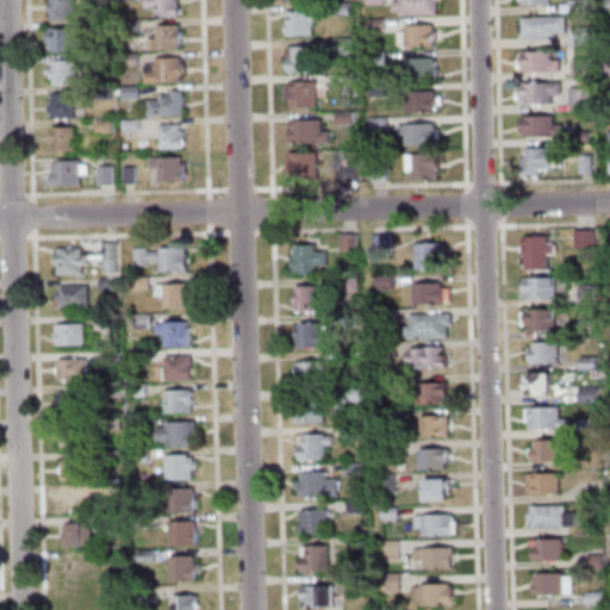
[(49,0),(72,0),(73,18),(49,19),(49,11),(48,11),(47,1),(49,1),(49,0)]
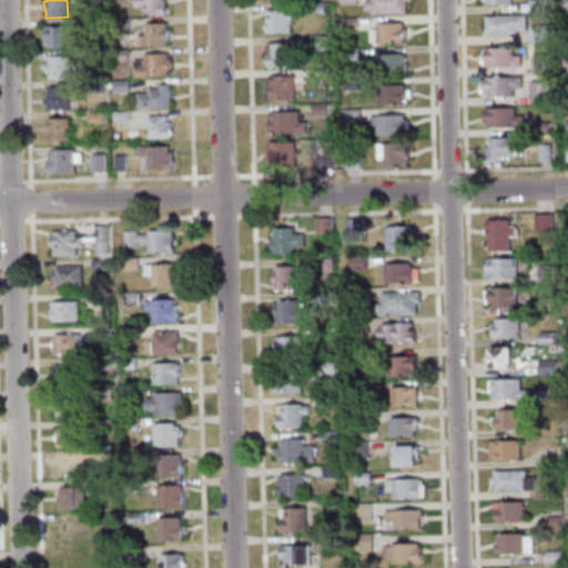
[(163,0),(164,14),(143,16),(143,7),(134,7),(133,0),(163,0)]
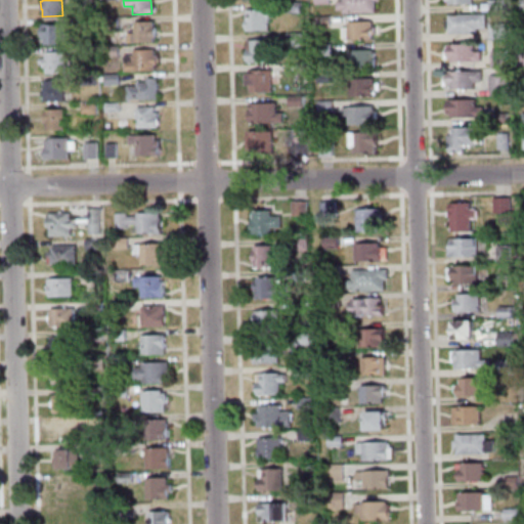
[(342,12),(342,9),(336,9),(336,0),(374,0),(374,11),(342,12)]
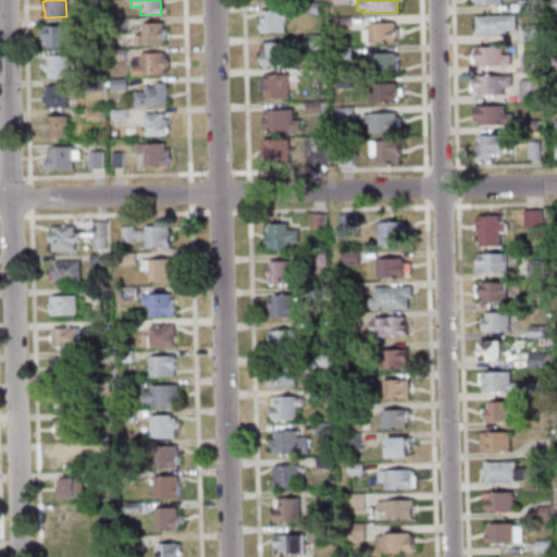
[(518,0),(533,0),(533,10),(518,11),(518,0)]
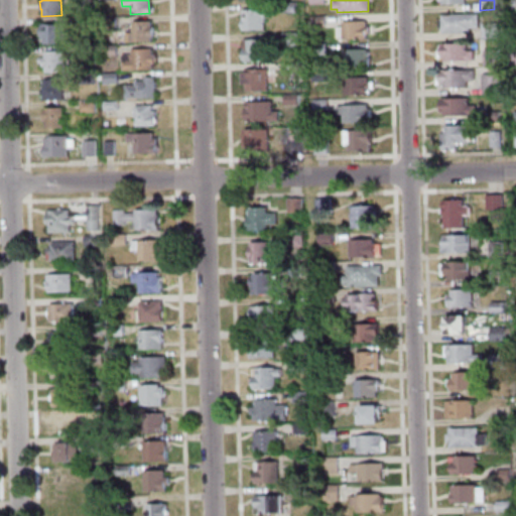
[(294,2),(294,12),(280,12),(280,2),(294,2)]
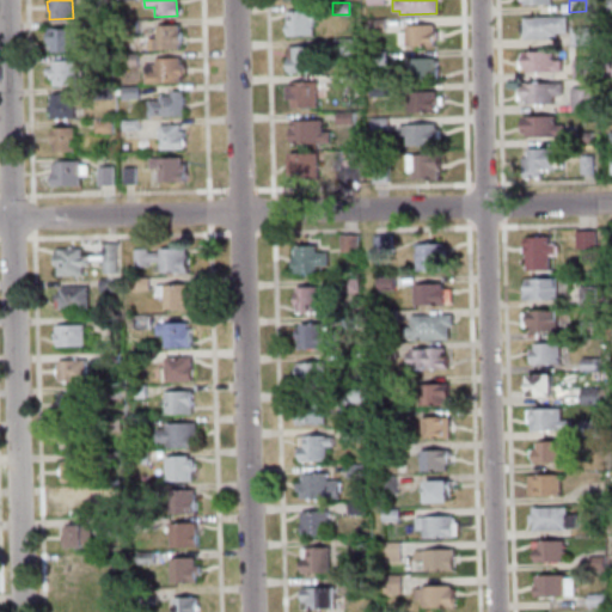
[(319,19),(311,20),(312,35),(286,35),(286,12),(319,11),(319,19)]
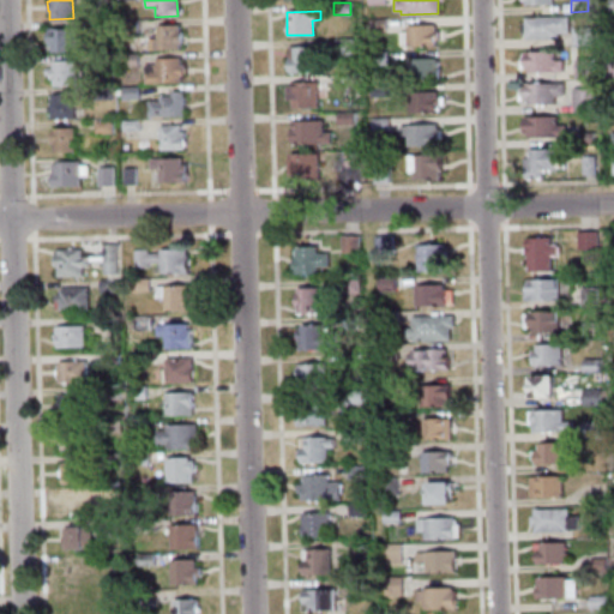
[(567,32),(557,32),(557,37),(524,37),(524,17),(567,16),(567,32)]
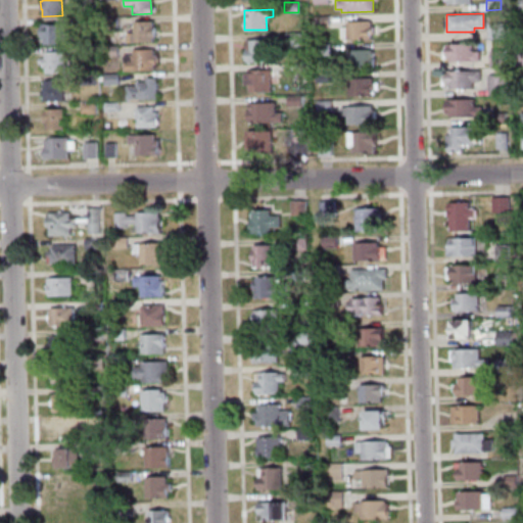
[(313,28),(312,16),(327,16),(327,27),(313,28)]
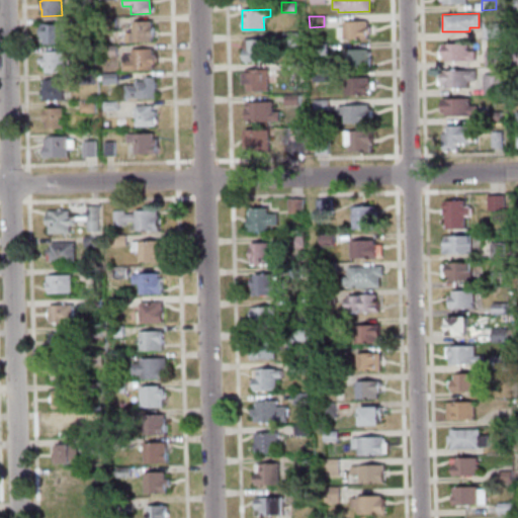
[(90,17),(91,27),(77,27),(76,18),(90,17)]
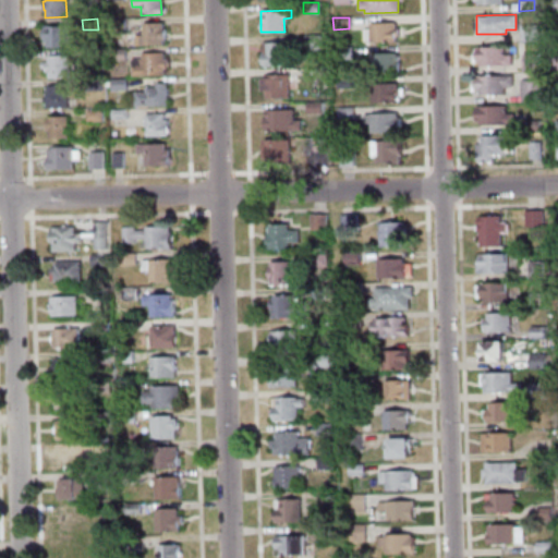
[(124,31),(108,32),(108,20),(124,19),(124,31)]
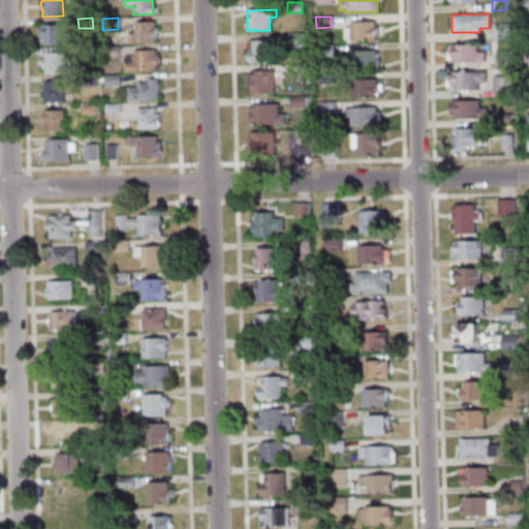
[(154,22),(154,26),(156,26),(156,37),(154,37),(154,41),(128,42),(128,33),(134,33),(134,29),(135,29),(135,23),(154,22)]
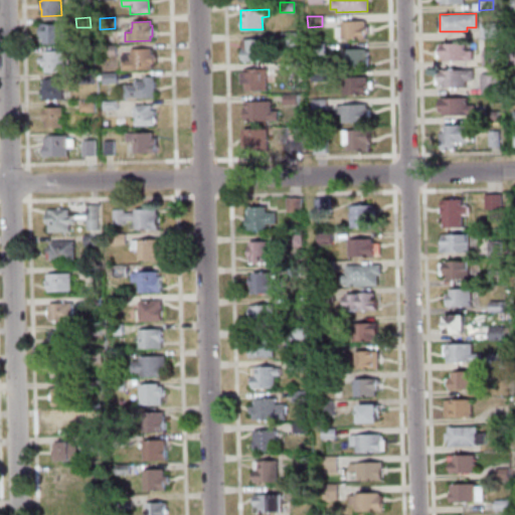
[(341,38),(341,22),(363,22),(364,38),(341,38)]
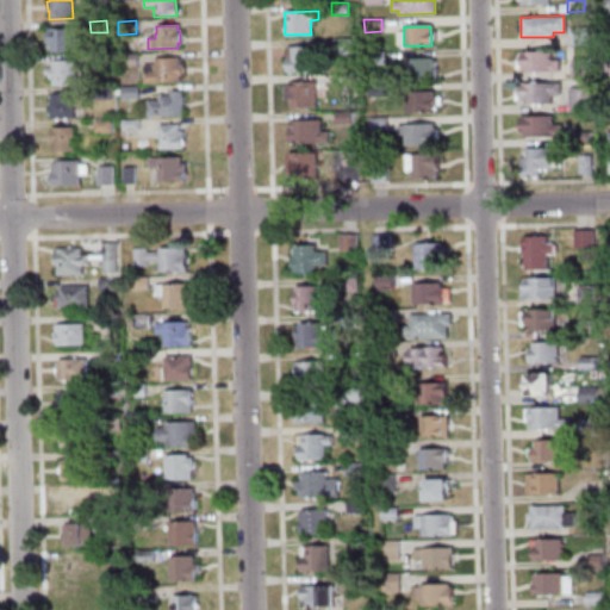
[(587,44),(567,45),(567,29),(587,27),(587,44)]
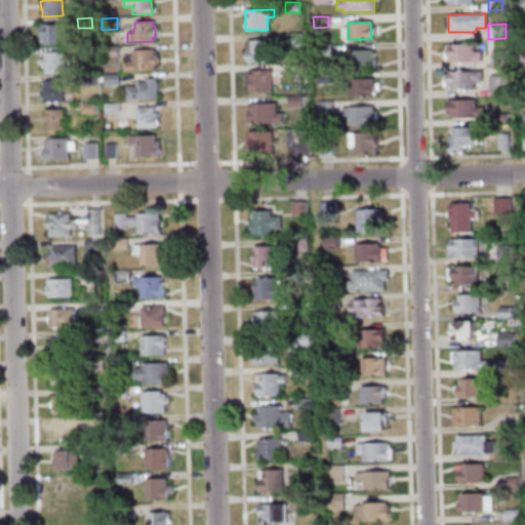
[(62,25),(63,33),(72,33),(72,43),(43,44),(43,38),(41,38),(40,25),(62,25)]
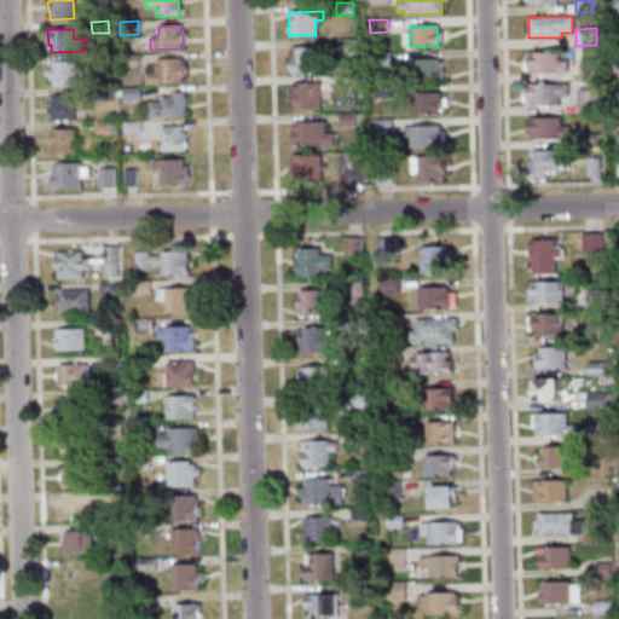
[(337,55),(337,40),(354,39),(354,55),(337,55)]
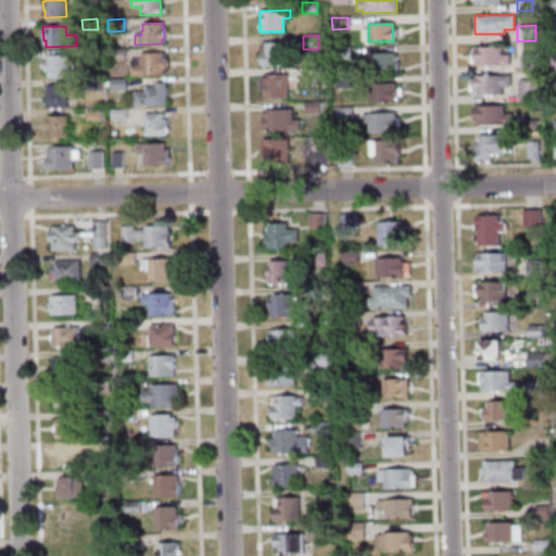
[(261,42),(283,42),(285,65),(261,65),(260,52),(261,52),(261,42)]
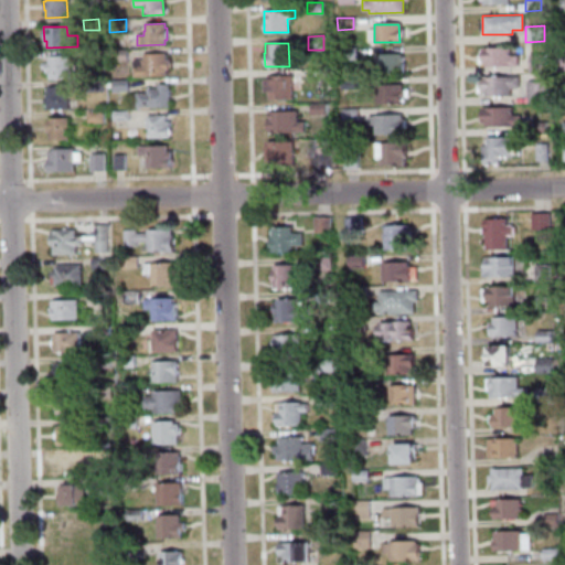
[(340,49),(354,48),(355,57),(341,60),(340,49)]
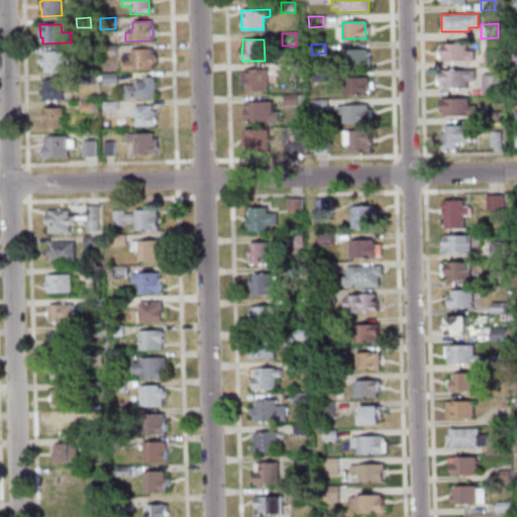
[(441,58),(440,43),(466,43),(467,50),(473,50),(473,60),(443,61),(443,58),(441,58)]
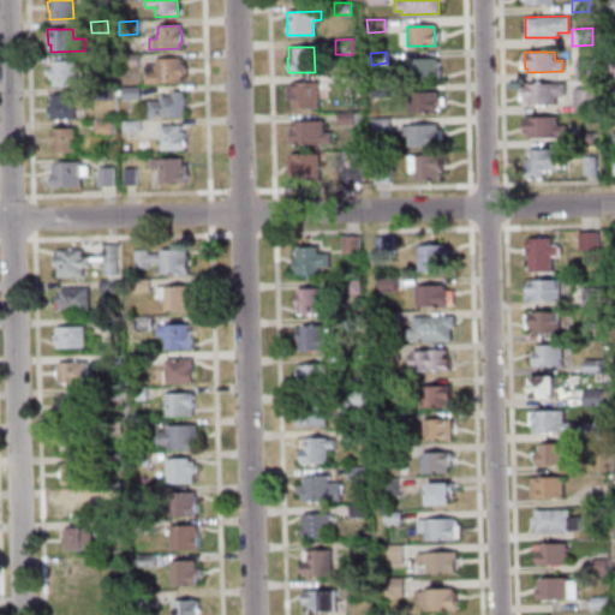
[(120,53),(137,53),(137,66),(121,66),(120,53)]
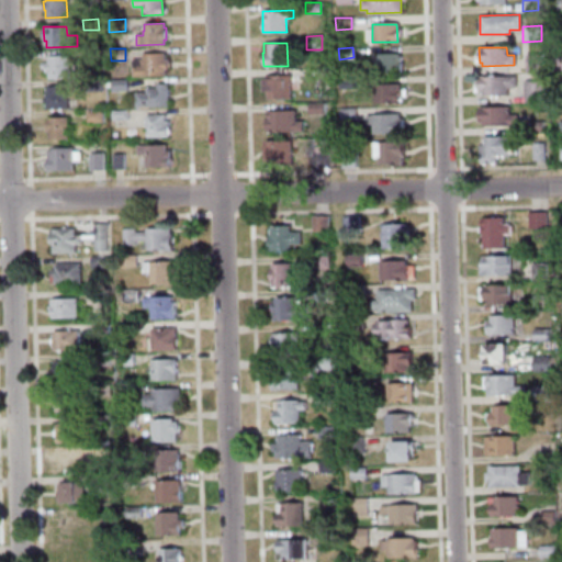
[(87,60),(86,51),(100,51),(100,60),(87,60)]
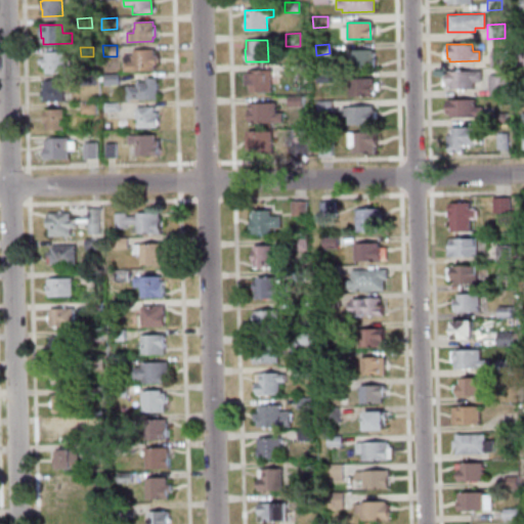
[(123,55),(133,55),(132,50),(153,49),(154,55),(156,55),(156,63),(154,63),(154,70),(124,71),(123,55)]
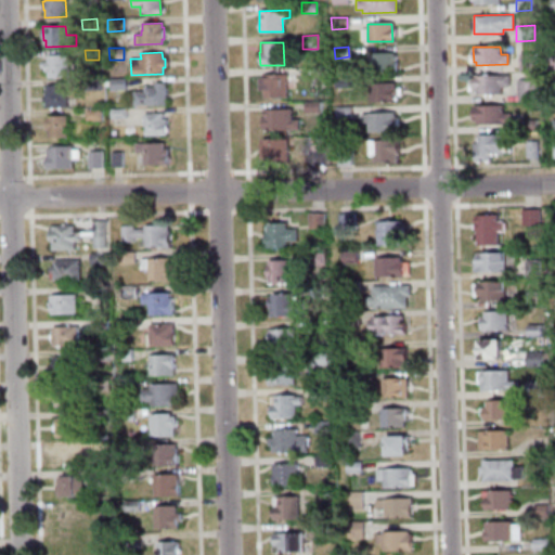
[(368,53),(392,52),(392,61),(396,61),(396,71),(369,72),(368,53)]
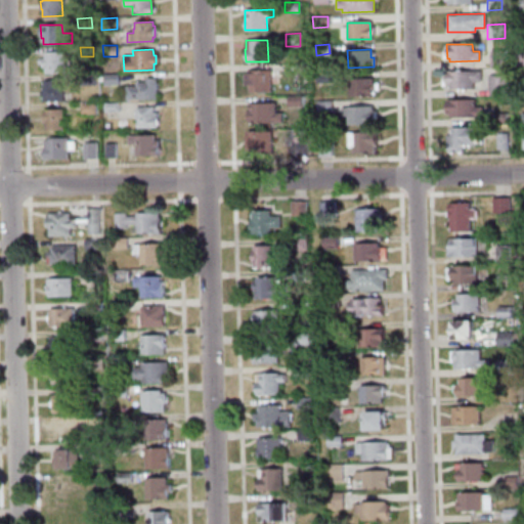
[(504,66),(490,67),(490,51),(504,50),(504,66)]
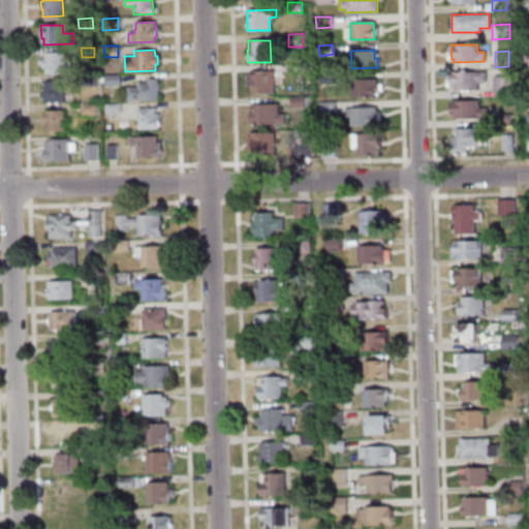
[(43,52),(65,52),(65,73),(44,73),(44,67),(42,67),(41,63),(39,63),(39,59),(43,59),(43,52)]
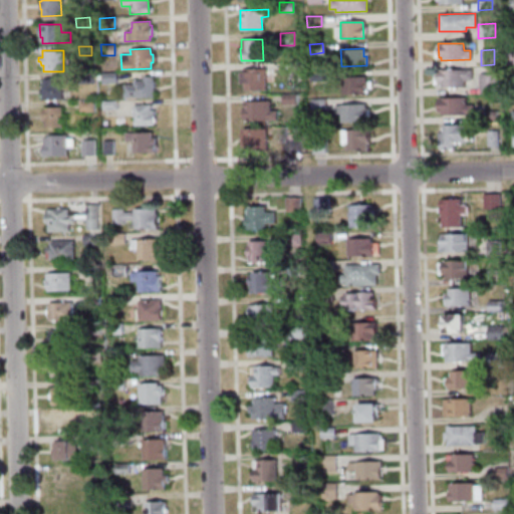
[(513,51),(513,63),(505,64),(505,51),(513,51)]
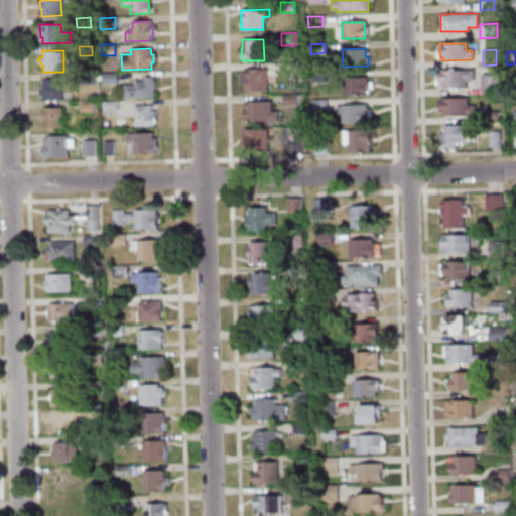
[(266,69),(266,90),(244,90),(244,83),(243,84),(242,72),(244,72),(244,70),(266,69)]
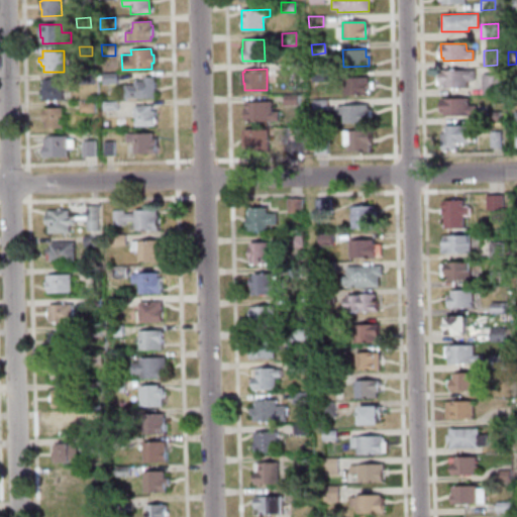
[(474,81),(466,81),(466,87),(443,87),(443,83),(440,83),(439,71),(473,70),(474,81)]
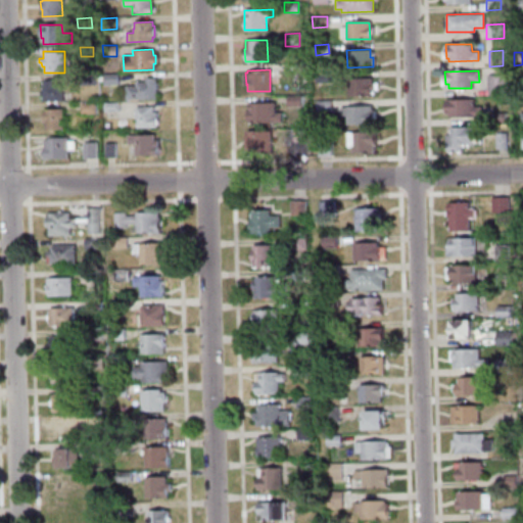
[(103,85),(103,74),(117,73),(117,84),(103,85)]
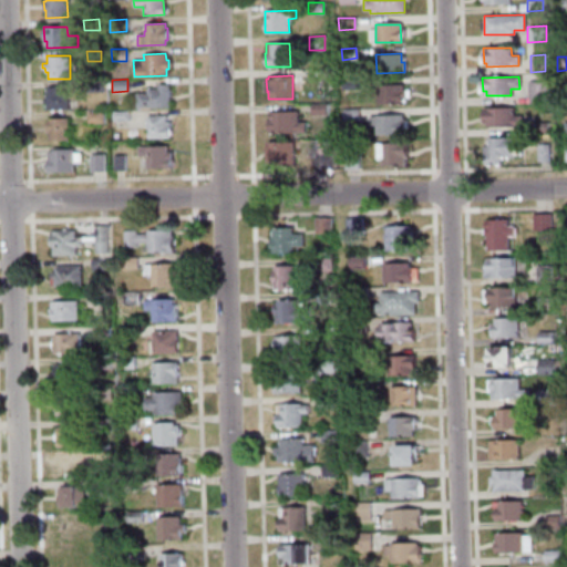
[(358,89),(343,90),(343,79),(358,79),(358,89)]
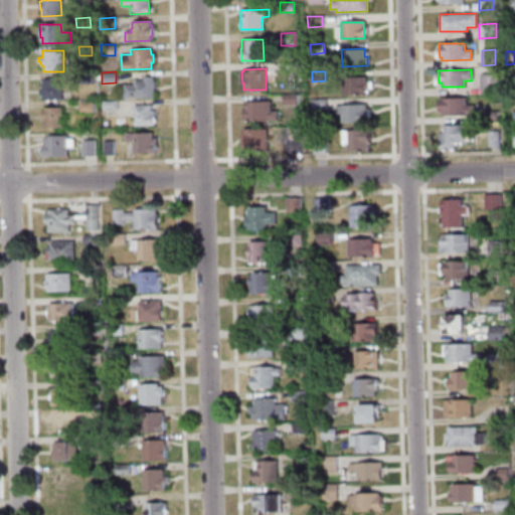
[(92,72),(93,83),(79,83),(78,72),(92,72)]
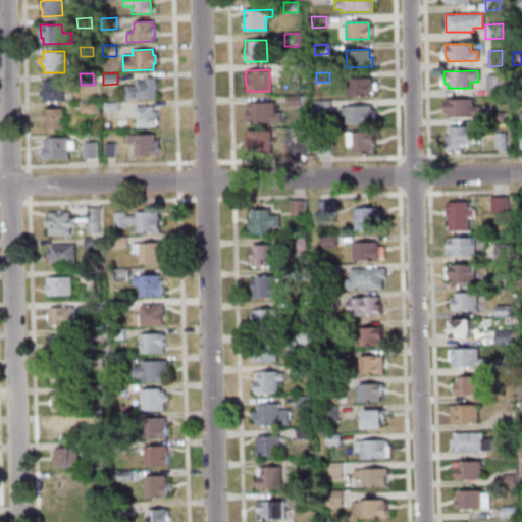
[(486,94),(485,75),(504,74),(504,94),(486,94)]
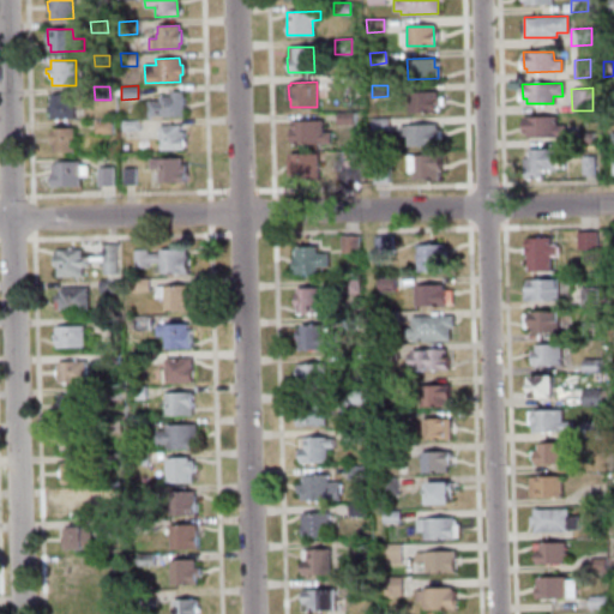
[(184,114),(148,115),(148,101),(160,101),(160,96),(170,95),(170,91),(182,90),(184,114)]
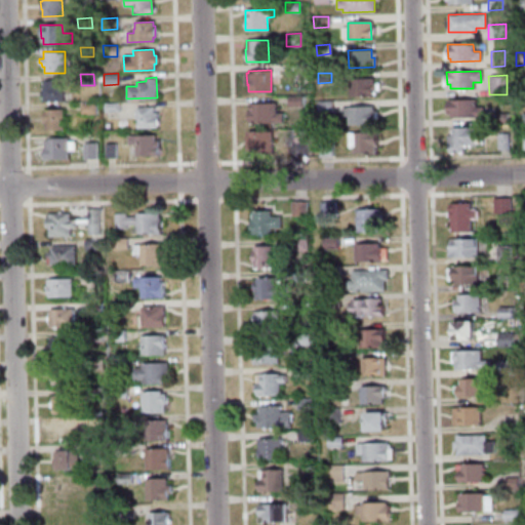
[(372,78),(372,95),(350,96),(350,79),(372,78)]
